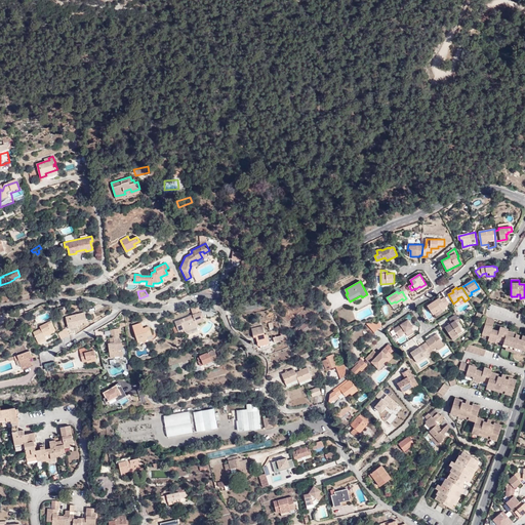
[(454,305),(463,299),(461,296),(457,298),(458,299),(453,304),(454,305)]
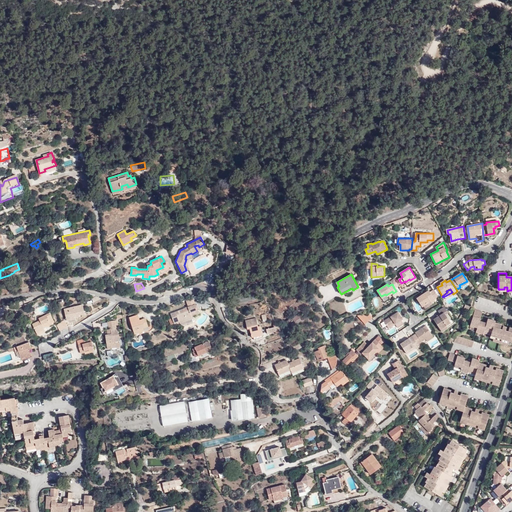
[(438,296),(434,290),(431,292),(429,290),(417,298),(423,307),(427,304),(431,301),(432,303),(436,300),(435,299),(438,296)]
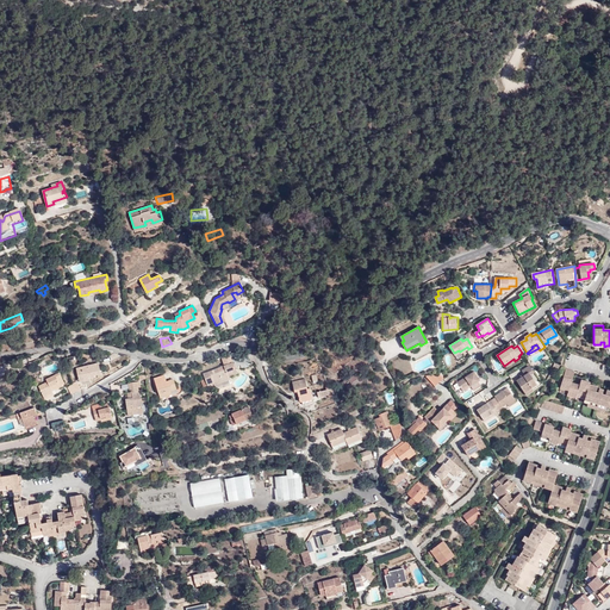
[(231,371),(234,369),(230,362),(219,367),(222,369),(222,372),(219,373),(218,371),(217,368),(203,374),(204,379),(206,385),(212,383),(213,385),(229,379),(228,377),(232,375),(231,371)]
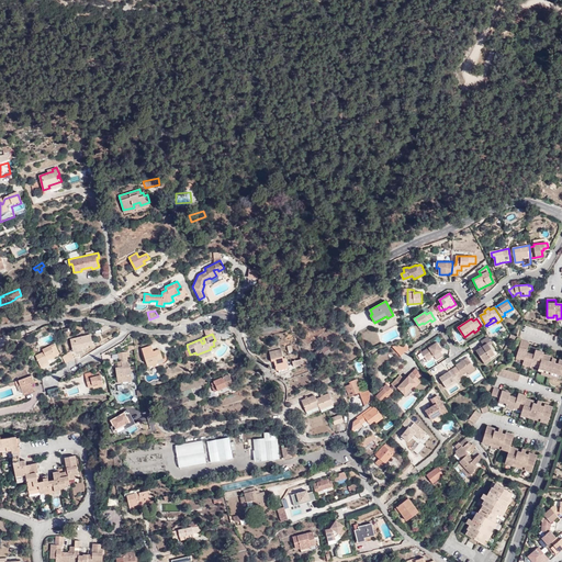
[(82,348),(82,349),(88,347),(87,346),(93,344),(91,336),(70,340),(72,350),(82,348)]
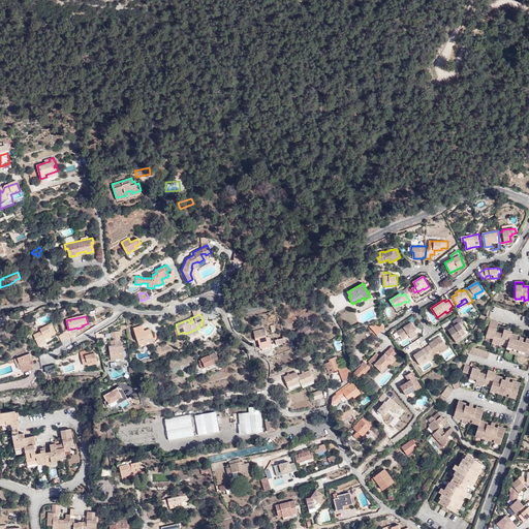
[(461,325),(464,323),(460,317),(454,321),(455,324),(456,325),(453,328),(448,331),(456,341),(461,337),(466,334),(461,325)]
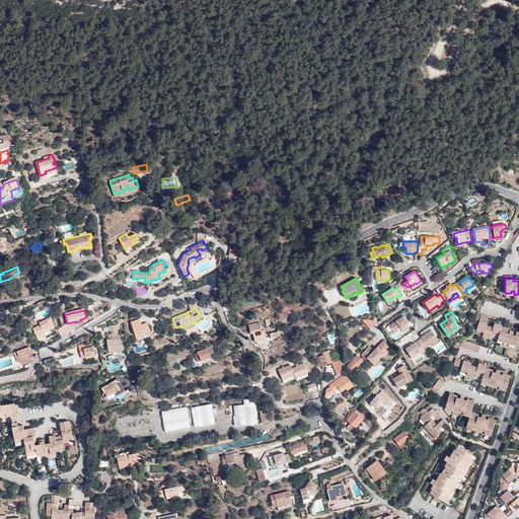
[(204,330),(213,320),(207,315),(198,325),(204,330)]
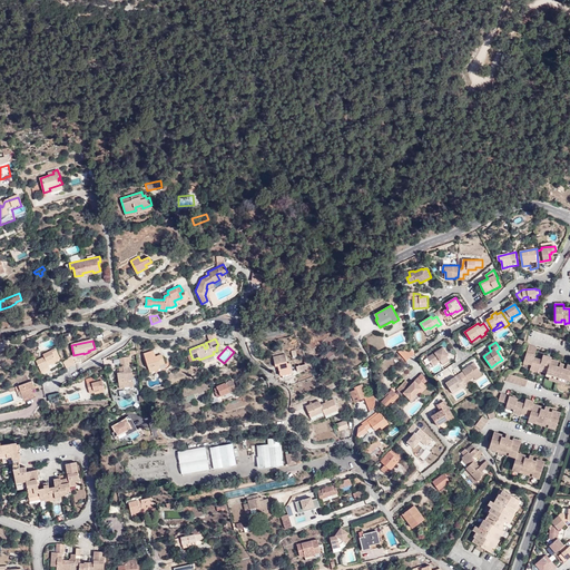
[(566,370),(564,370),(562,375),(556,373),(557,367),(559,363),(551,361),(551,359),(543,356),(541,361),(534,359),(538,349),(529,346),(523,363),(531,366),(531,367),(530,369),(539,371),(539,369),(547,372),(547,374),(550,375),(550,379),(558,381),(567,384),(568,381),(569,381),(569,365),(568,365),(566,370)]
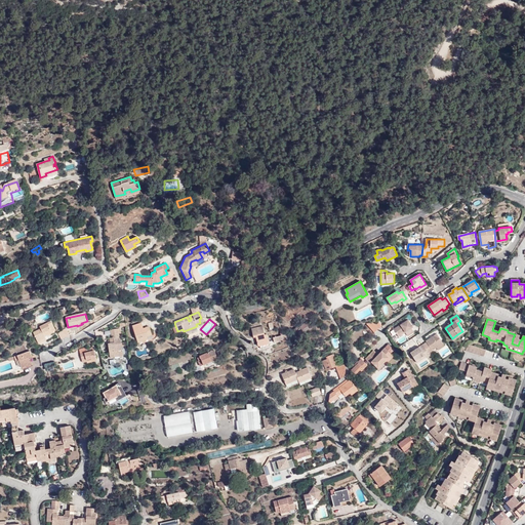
[(394,329),(398,335),(404,331),(405,332),(406,332),(408,336),(414,332),(412,328),(414,327),(409,320),(394,329)]
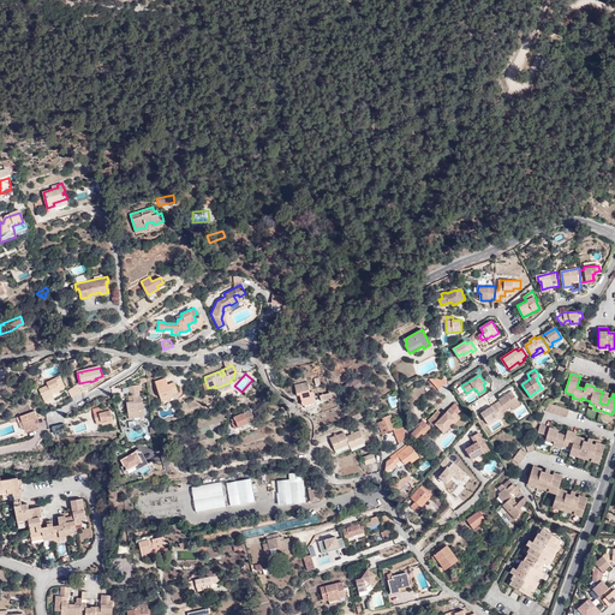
[(40,390),(45,401),(54,396),(53,394),(55,393),(57,394),(61,392),(60,390),(66,388),(60,377),(47,383),(48,387),(40,390)]
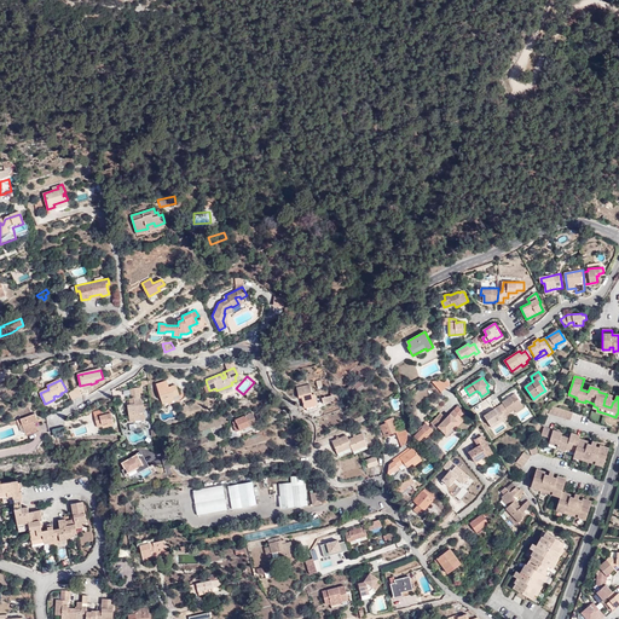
[(356,391),(363,385),(359,380),(357,382),(356,381),(353,382),(354,383),(352,386),(351,386),(346,389),(351,395),(354,392),(356,391)]
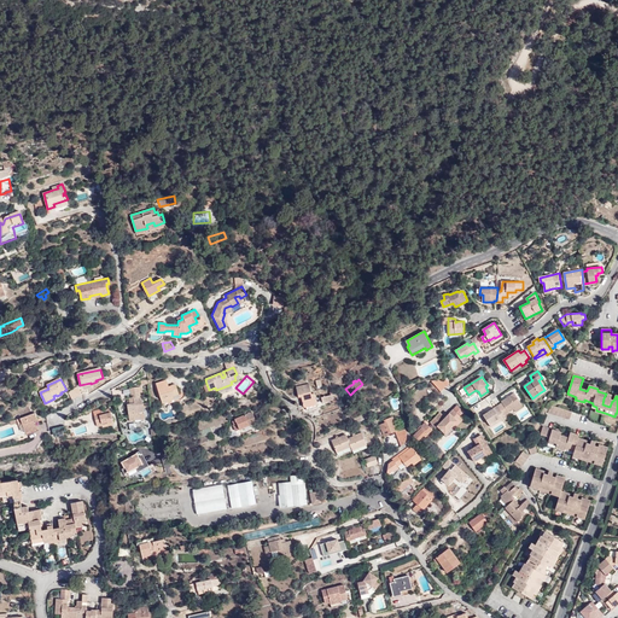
[(445,379),(432,380),(441,391),(450,384),(445,379)]
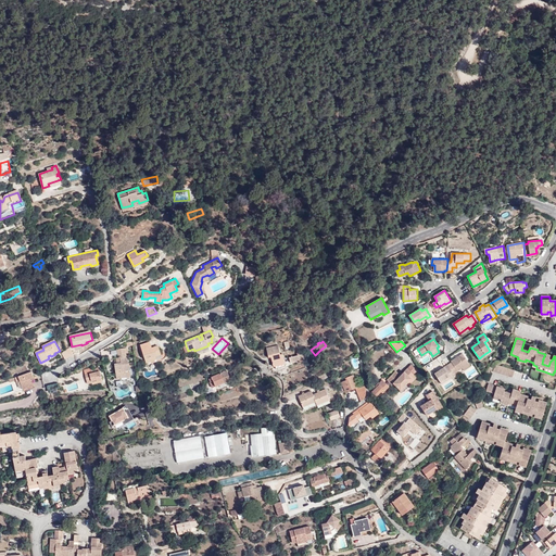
[(140,344),(144,359),(155,356),(161,354),(159,346),(154,348),(154,346),(152,348),(150,342),(140,344)]
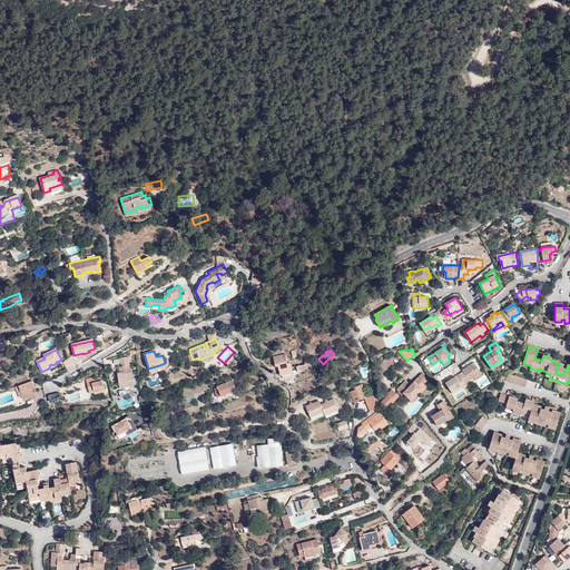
[(279,376),(282,376),(293,373),(290,363),(286,364),(284,355),(273,359),(275,367),(277,367),(279,376)]
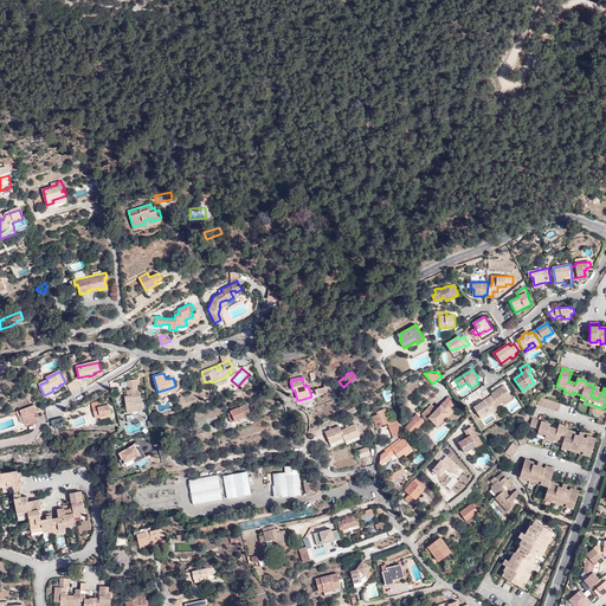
[(131,389),(134,389),(135,388),(139,387),(137,385),(137,380),(128,381),(129,388),(131,388),(131,389)]
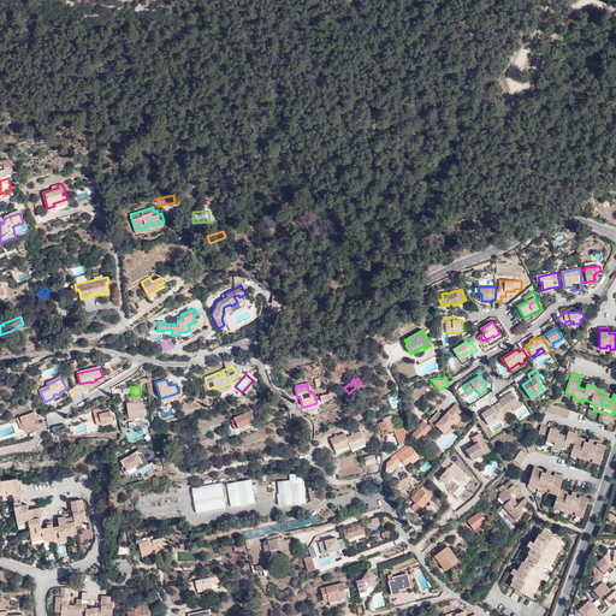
[(333,390),(332,390),(329,391),(330,394),(320,396),(321,402),(336,398),(333,391),(333,390)]
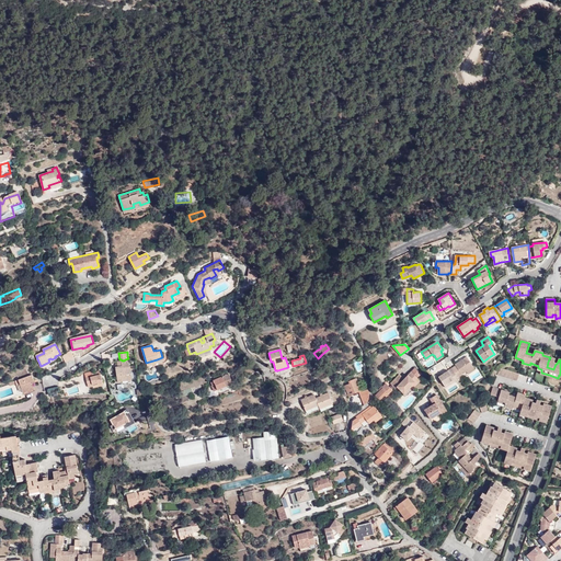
[(456,366),(453,368),(457,376),(458,377),(467,371),(473,367),(468,357),(455,365),(456,366)]
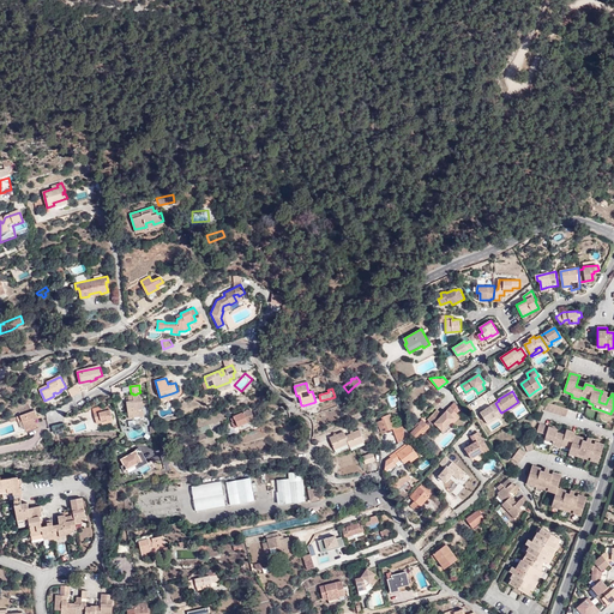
[(606,404),(608,398),(607,398),(608,393),(603,392),(602,396),(600,396),(599,402),(606,404)]
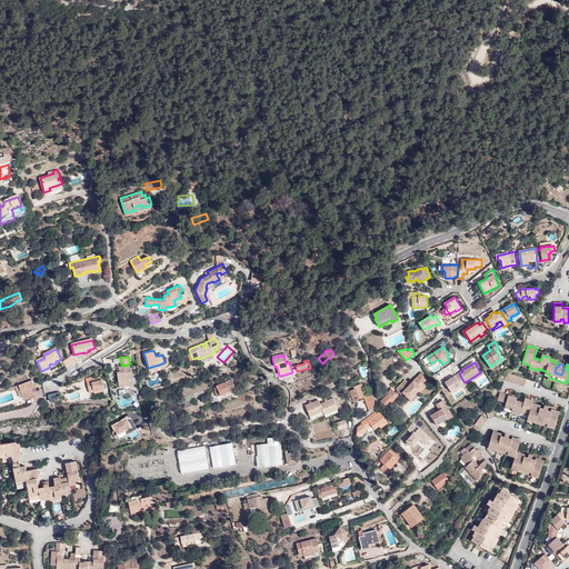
[(131,368),(127,369),(123,369),(123,371),(120,371),(118,372),(119,383),(123,382),(125,385),(129,383),(129,382),(129,380),(133,379),(131,368)]
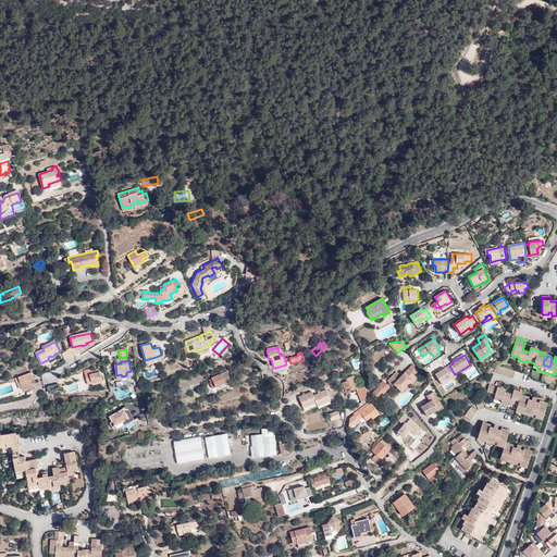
[(454,373),(449,366),(436,374),(442,383),(450,376),(450,375),(454,373)]
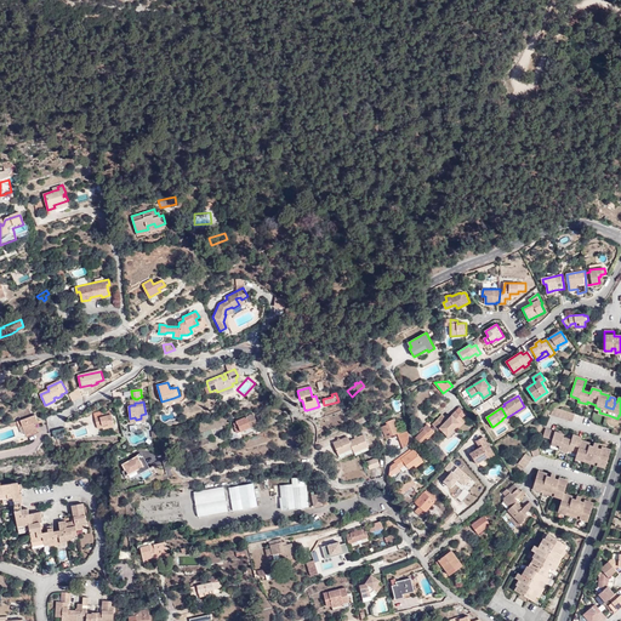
[(575,415),(553,409),(551,416),(573,423),(575,415)]
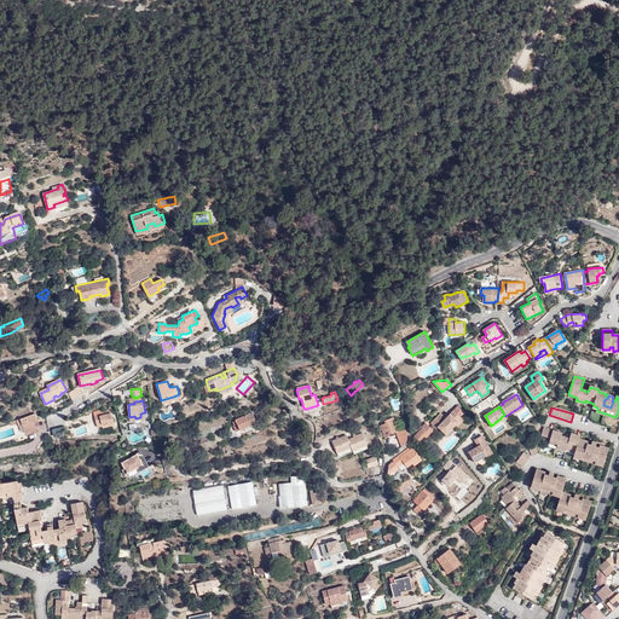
[(456,421),(464,414),(460,409),(450,417),(446,421),(444,418),(441,416),(432,424),(438,429),(439,428),(446,435),(453,428),(458,423),(456,421)]
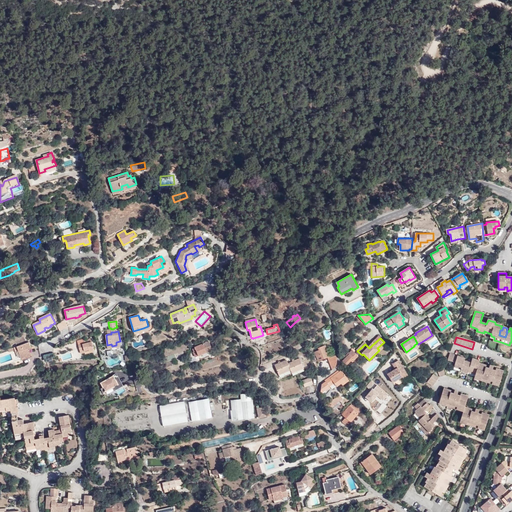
[(81,354),(85,353),(85,351),(89,350),(90,353),(95,351),(91,339),(83,341),(84,344),(79,346),(81,354)]
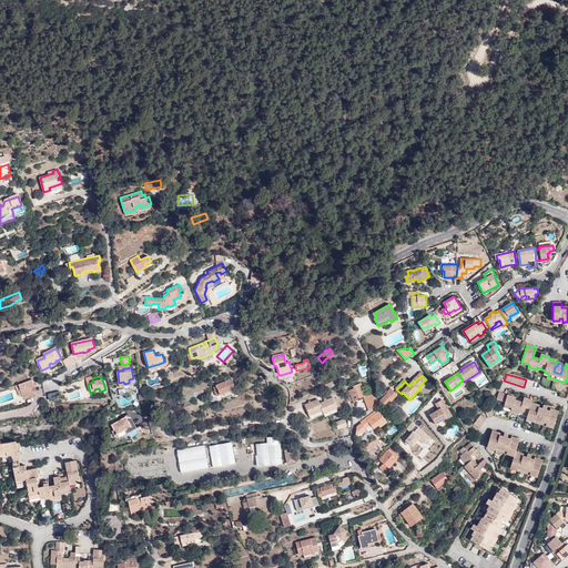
[(235,388),(232,378),(219,384),(217,382),(214,384),(215,386),(214,386),(215,389),(214,391),(216,396),(235,388)]
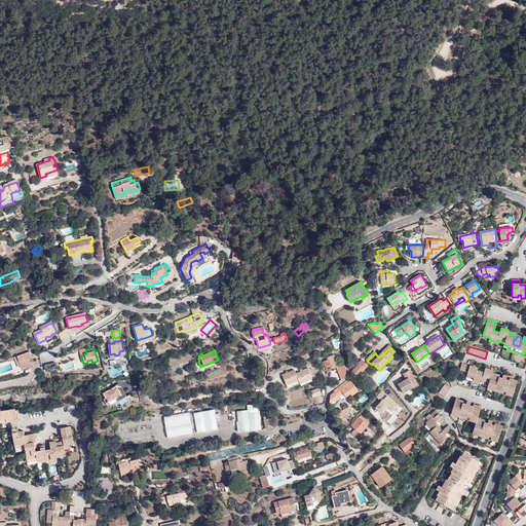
[(399,355),(395,351),(387,358),(389,360),(385,364),(387,366),(399,355)]
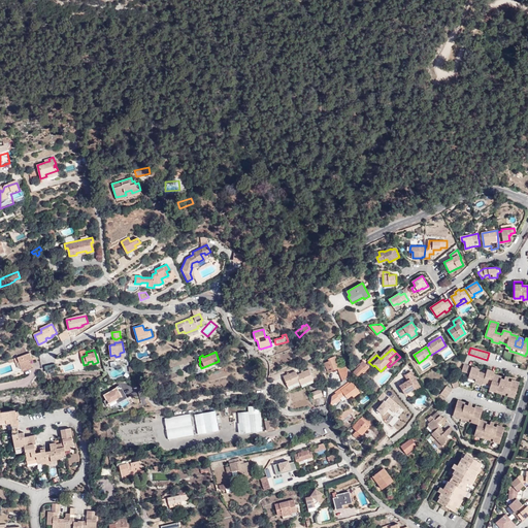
[(32,359),(31,354),(14,360),(15,362),(17,365),(20,364),(23,373),(34,369),(32,364),(31,362),(31,361),(29,362),(29,360),(32,359)]
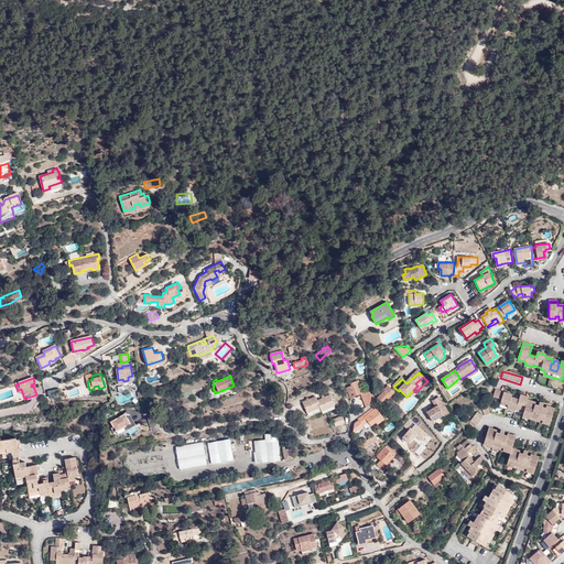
[(458,384),(463,382),(461,379),(459,378),(456,380),(456,381),(447,388),(448,390),(457,383),(458,384)]
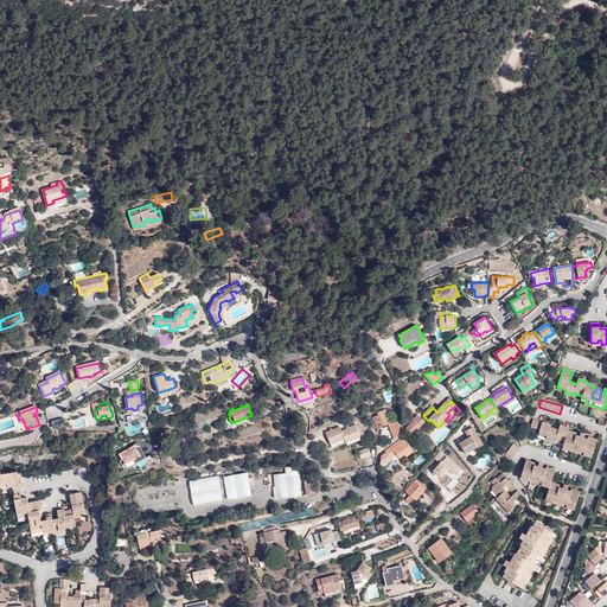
[(400,426),(398,421),(391,423),(390,419),(385,409),(377,413),(378,415),(372,417),(377,428),(388,423),(394,438),(396,436),(398,432),(400,426)]
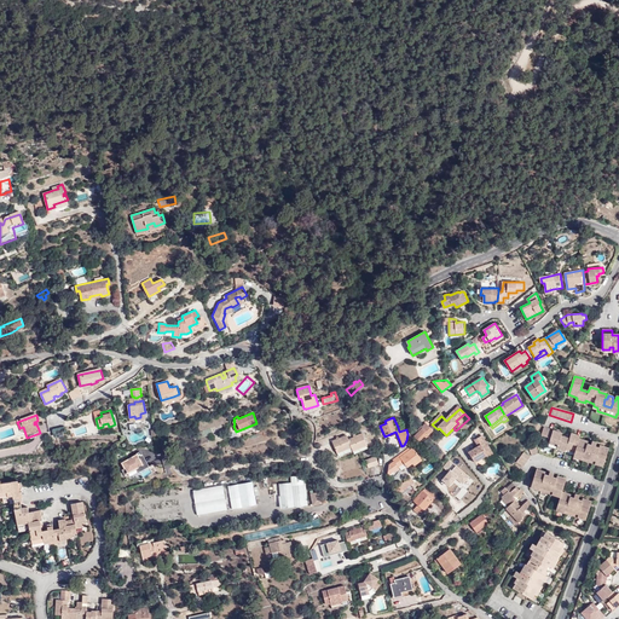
[(426,423),(422,427),(423,428),(418,432),(415,437),(420,441),(424,435),(427,432),(424,429),(428,426),(426,423)]
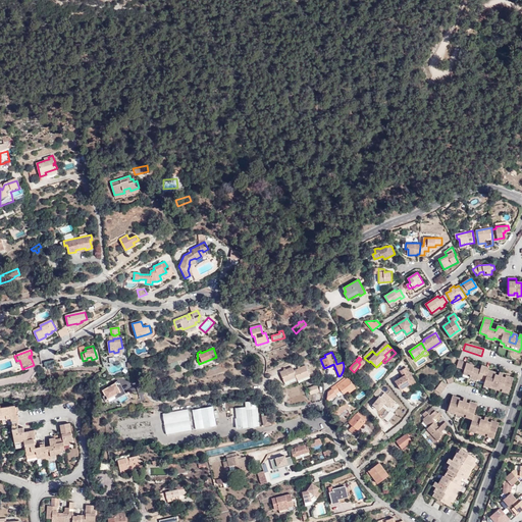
[(188,358),(172,363),(173,367),(179,365),(179,364),(190,361),(188,358)]
